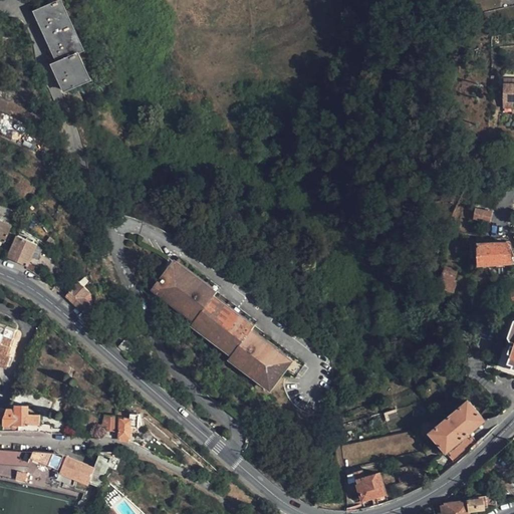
[(59,0),(55,0),(32,11),(56,61),(50,64),(63,90),(88,78),(76,51),(82,49),(59,0)]
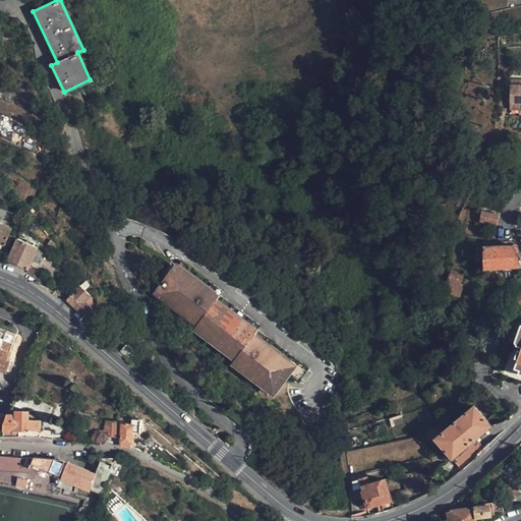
[(520,84),(509,84),(508,108),(516,108),(520,108),(520,90),(520,84)]
